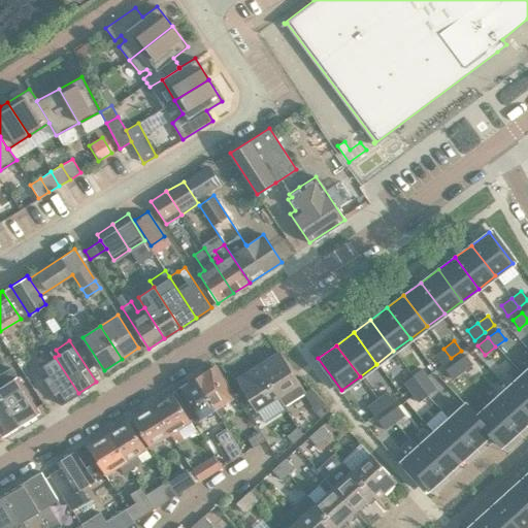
[(443,349),(433,356),(440,365),(451,358),(443,349)]
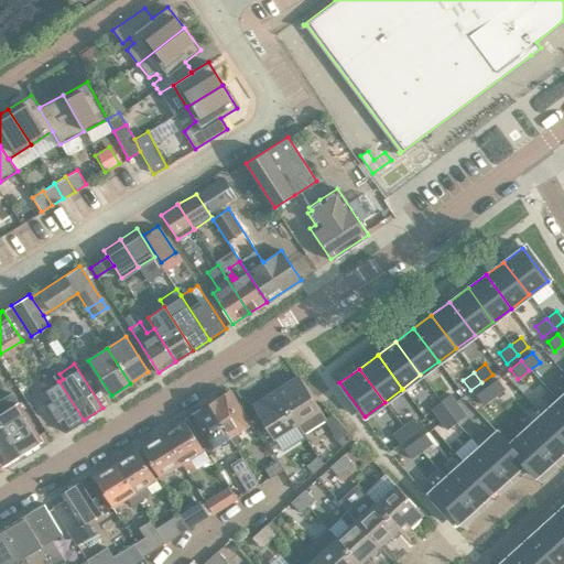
[(325,419),(297,375),(274,390),(296,424),(302,433),(325,419)]
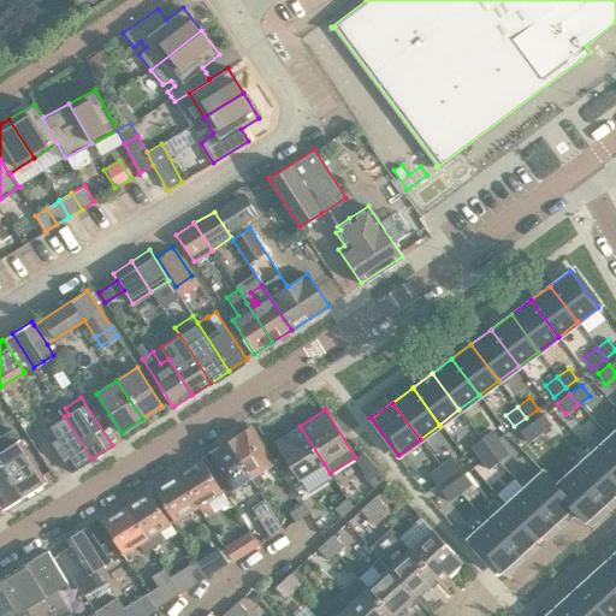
[(543,414),(531,424),(539,434),(550,426),(543,414)]
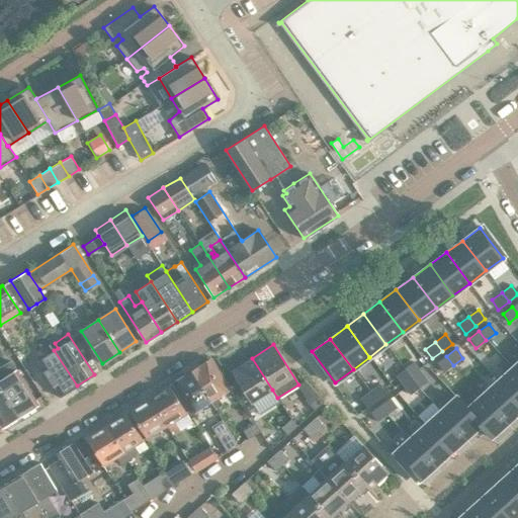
[(60,397),(77,385),(54,350),(36,361),(60,397)]
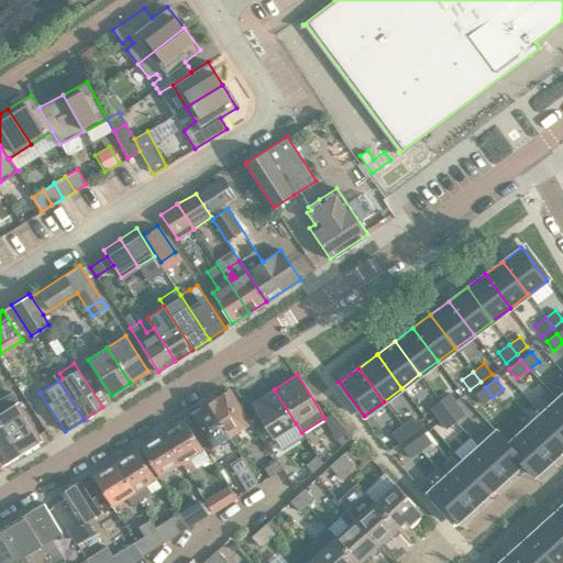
[(485,387),(474,395),(482,405),(493,397),(485,387)]
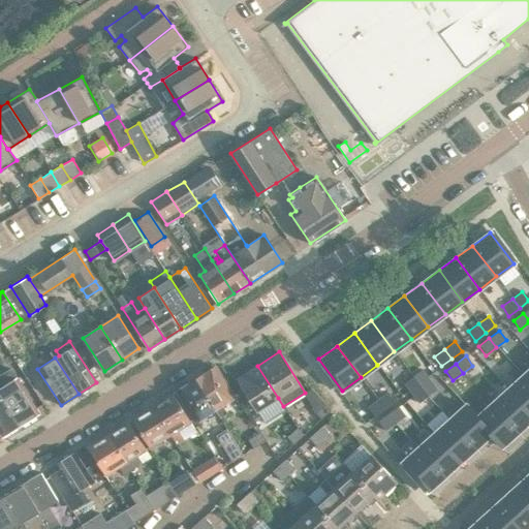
[(203,374),(195,378),(214,409),(219,417),(227,413),(221,404),(234,397),(215,367),(213,368),(212,366),(203,372),(205,374),(203,374)]
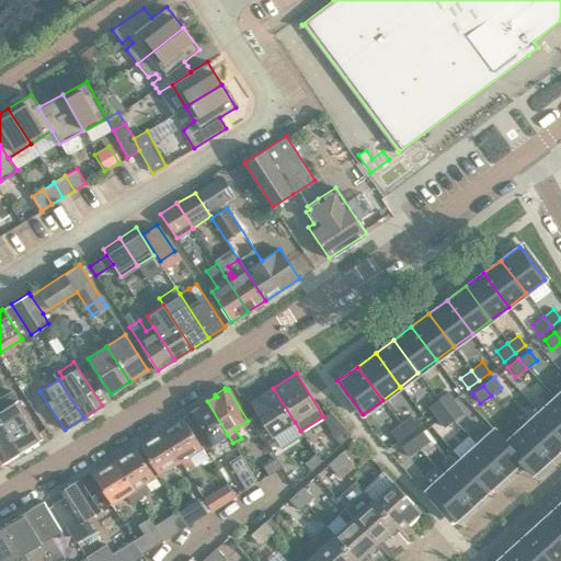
[(272,436),(295,422),(273,388),(250,402),(272,436)]
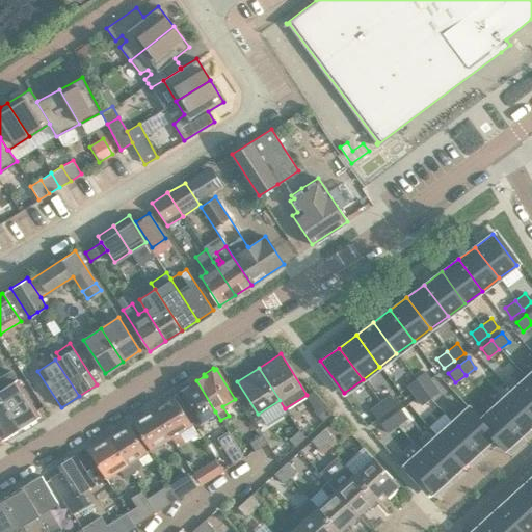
[(0,398),(19,429),(40,416),(10,370),(0,376),(0,398)]
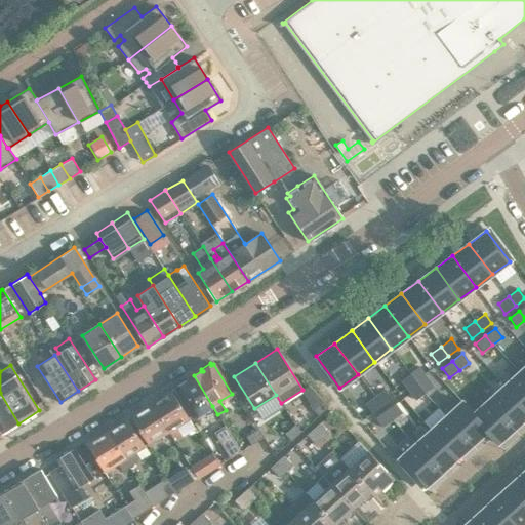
[(417,367),(408,373),(415,384),(426,377),(417,367)]
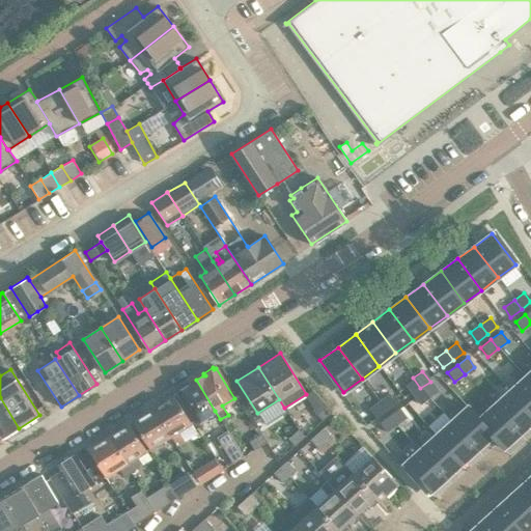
[(530,384),(525,376),(508,391),(530,416),(530,384)]
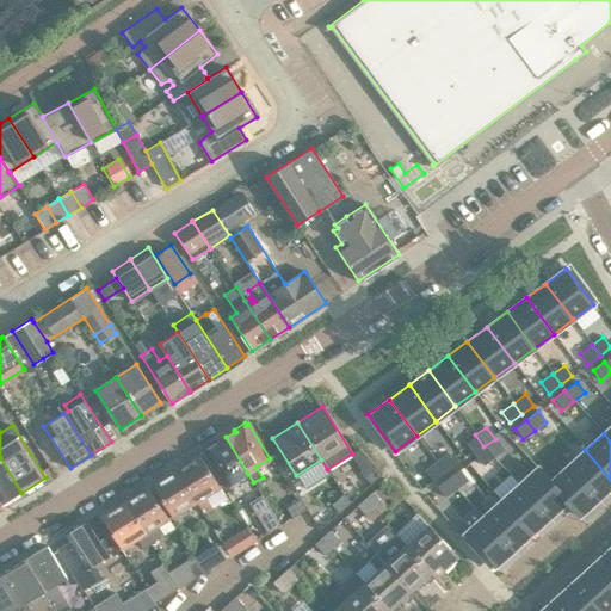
[(475,434),(466,443),(474,455),(483,446),(475,434)]
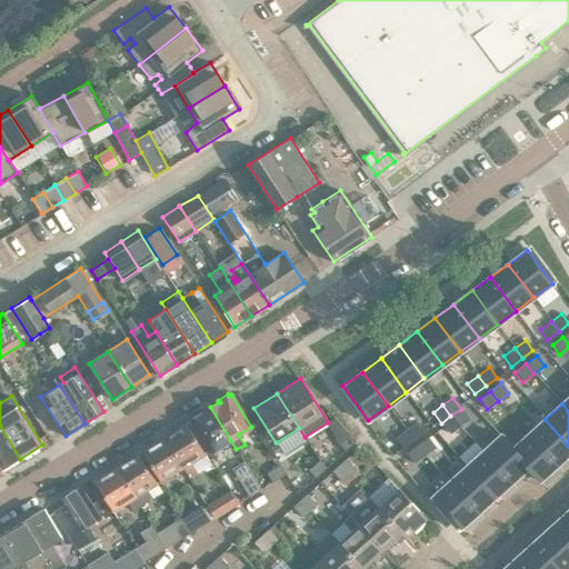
[(190,417),(191,419),(189,421),(209,453),(230,440),(210,407),(202,412),(201,413),(200,411),(190,417)]
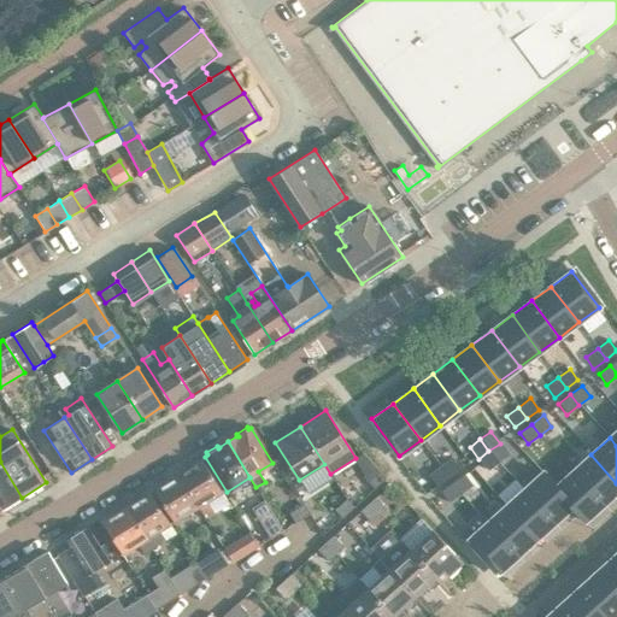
[(500,444),(488,451),(497,463),(507,454),(500,444)]
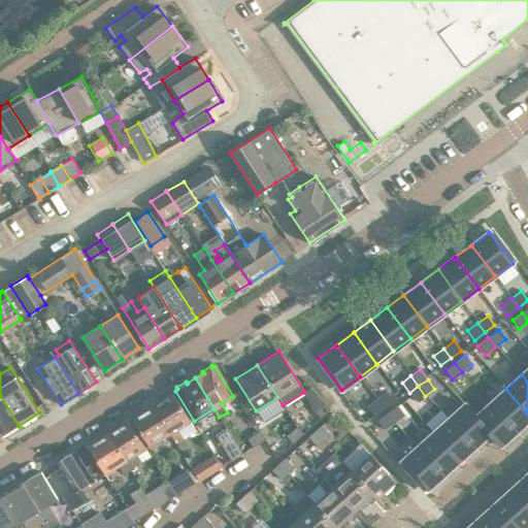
[(418,386),(409,393),(417,402),(425,396),(418,386)]
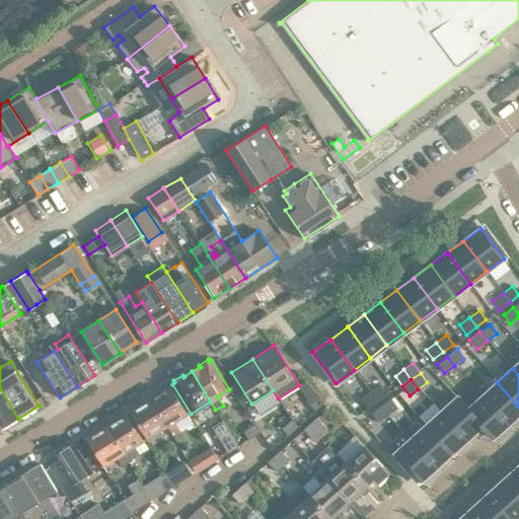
[(518,406),(497,382),(480,396),(507,424),(518,413),(518,406)]
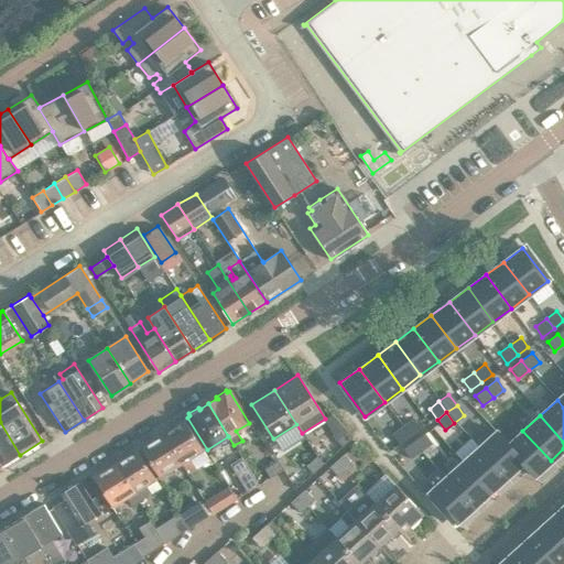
[(412,418),(401,426),(410,436),(420,429),(412,418)]
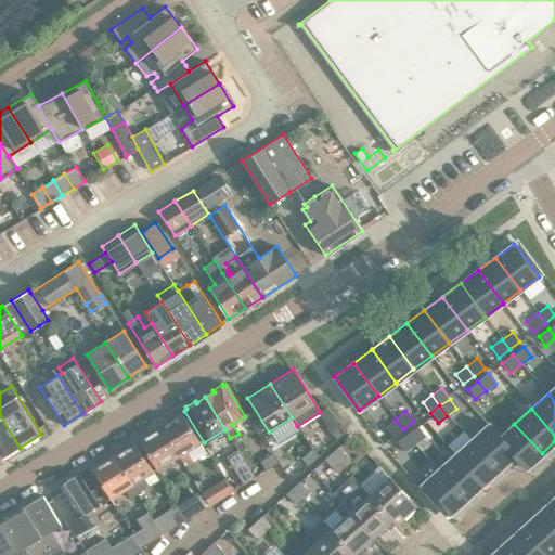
[(168,418),(169,421),(159,426),(178,455),(183,465),(191,460),(185,451),(199,442),(181,413),(178,415),(177,413),(168,418)]
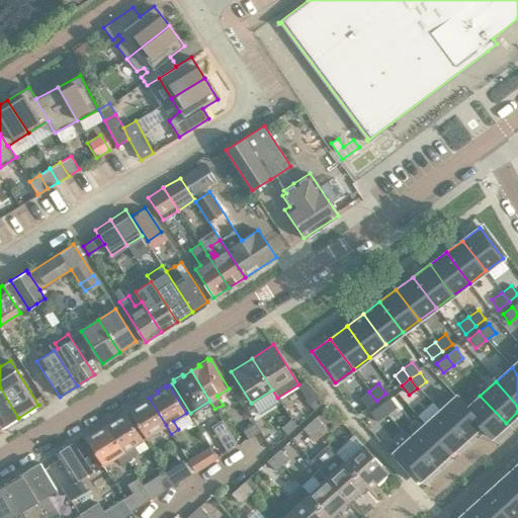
[(0,428),(18,418),(0,387),(0,428)]
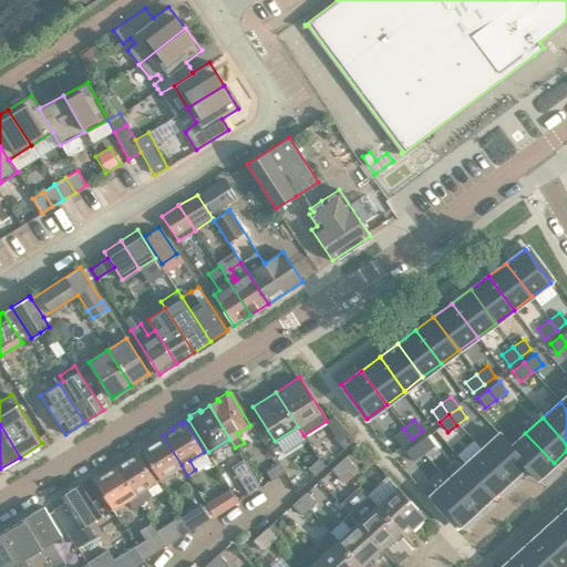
[(403,429),(393,436),(400,446),(412,439),(403,429)]
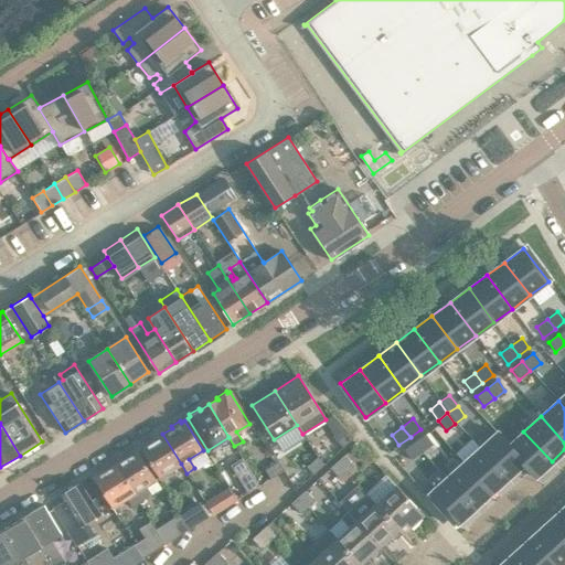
[(342,447),(348,443),(353,437),(347,430),(336,439),(342,447)]
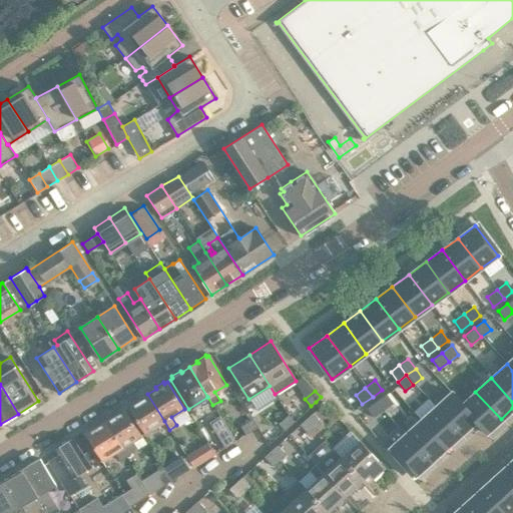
[(475,392),(460,406),(475,421),(486,433),(501,419),(475,392)]
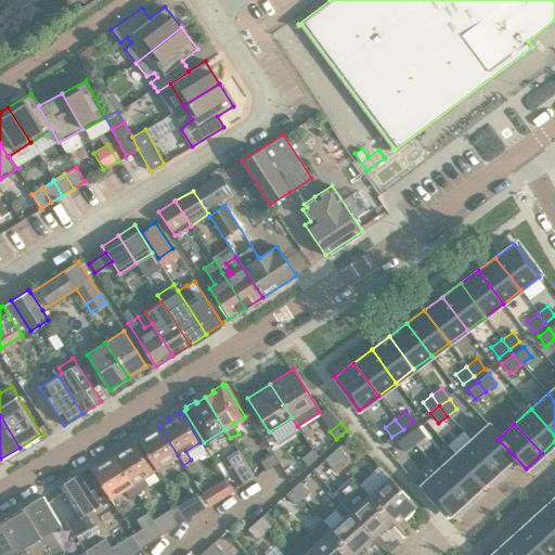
[(156,469),(178,455),(159,426),(150,433),(149,430),(140,436),(141,438),(138,440),(156,469)]
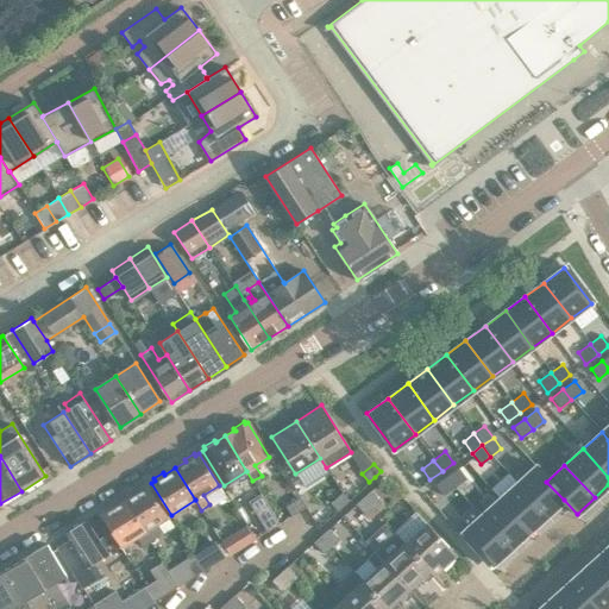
[(457,468),(446,476),(454,487),(465,478),(457,468)]
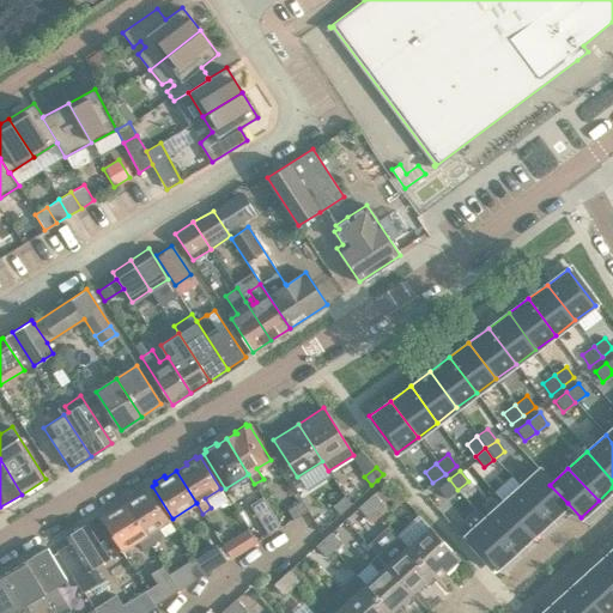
[(536,471),(519,486),(548,520),(568,503),(550,485),(536,471)]
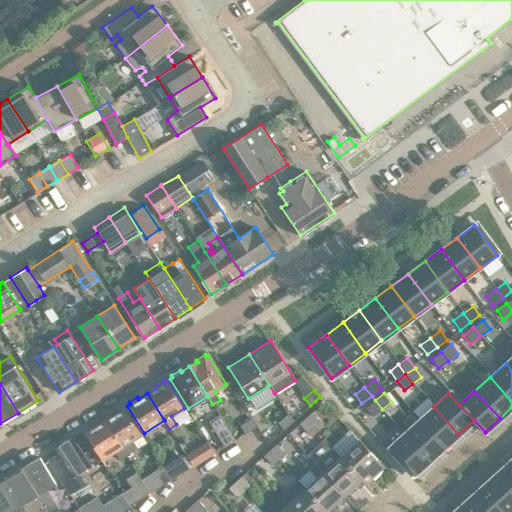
[(375,400),(365,408),(371,417),(382,409),(375,400)]
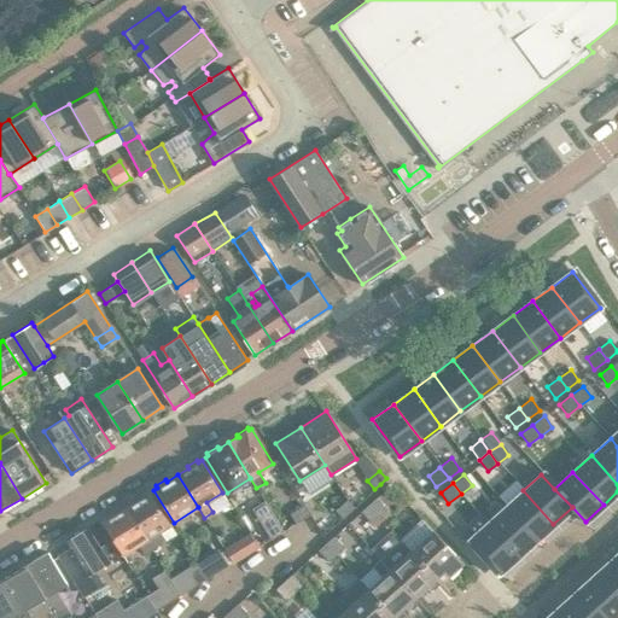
[(523,490),(505,506),(535,541),(553,524),(523,490)]
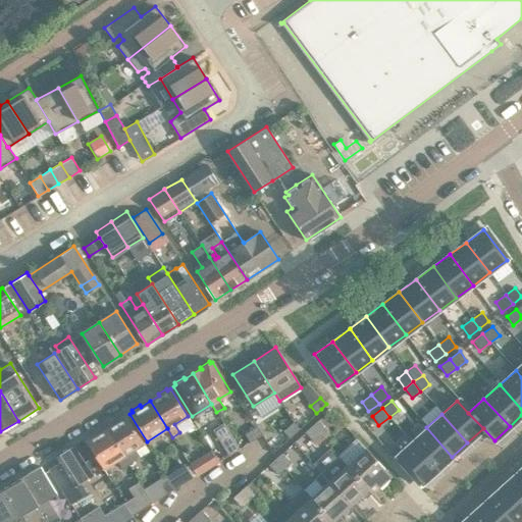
[(115,423),(106,428),(123,456),(127,464),(140,457),(135,449),(144,444),(126,416),(123,417),(122,415),(114,421),(115,423)]
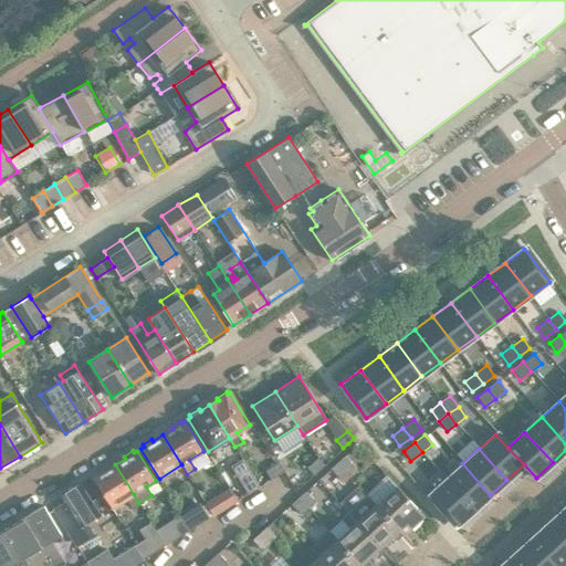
[(337,462),(347,472),(354,465),(345,456),(337,462)]
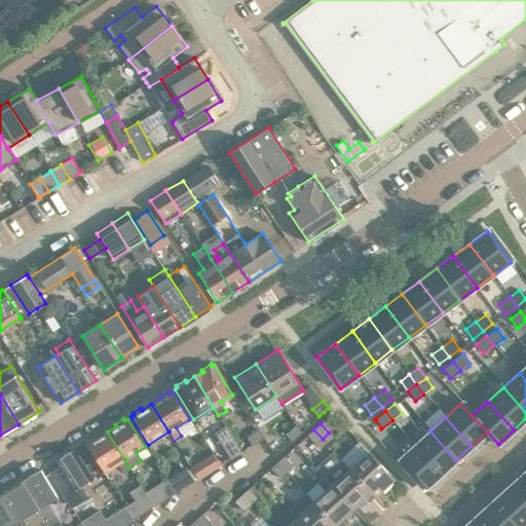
[(214,433),(230,458),(240,452),(225,425),(214,433)]
